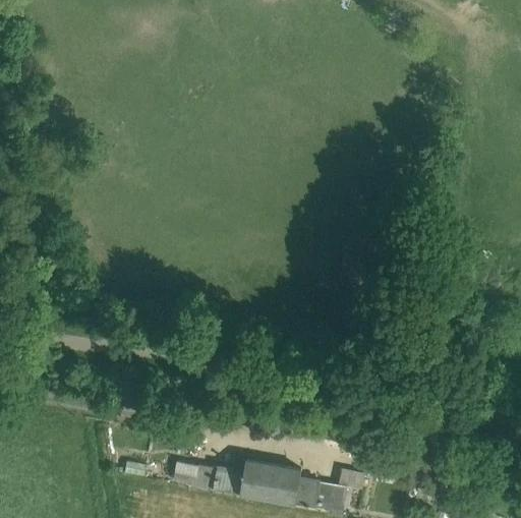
[(301,470),(245,461),(243,475),(239,497),(295,507),(300,477),(301,470)]
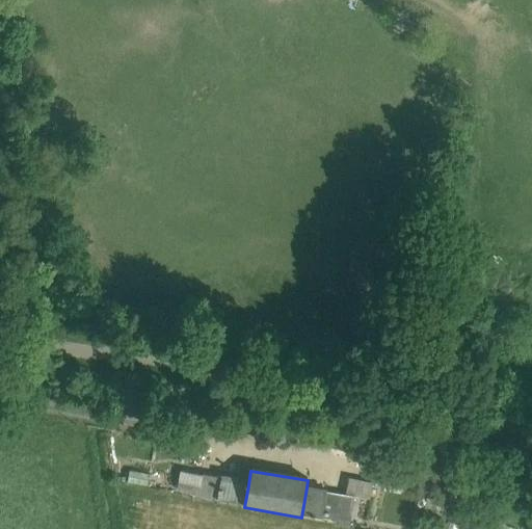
[(177,494),(216,502),(220,480),(181,472),(177,494)]
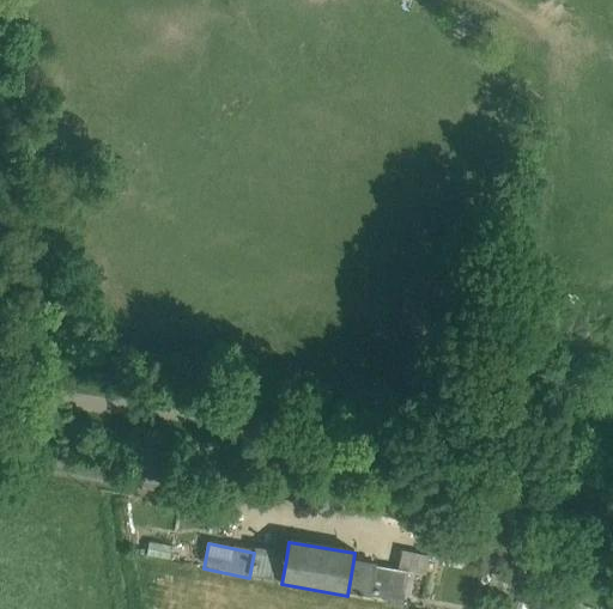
[(286,559),(254,553),(249,578),(281,584),(286,559)]
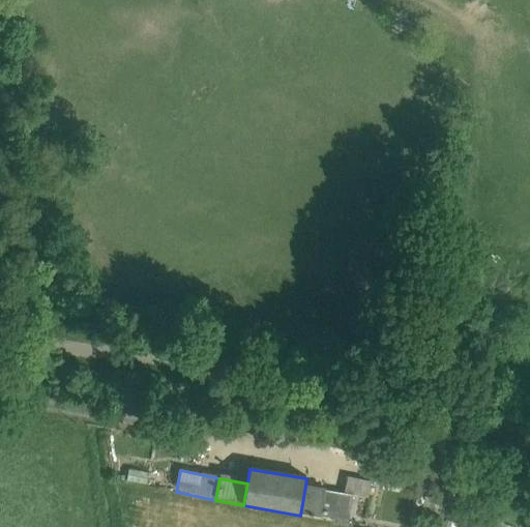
[(347,478),(345,493),(353,494),(369,497),(371,482),(347,478)]
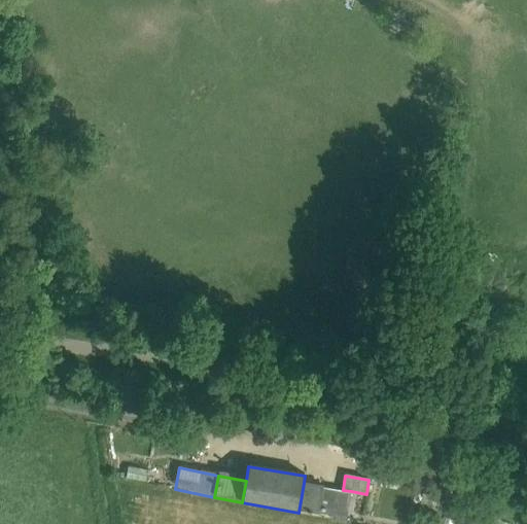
[(343,490),(304,483),(299,513),(334,518),(334,522),(340,523),(346,523),(351,491),(343,490)]
